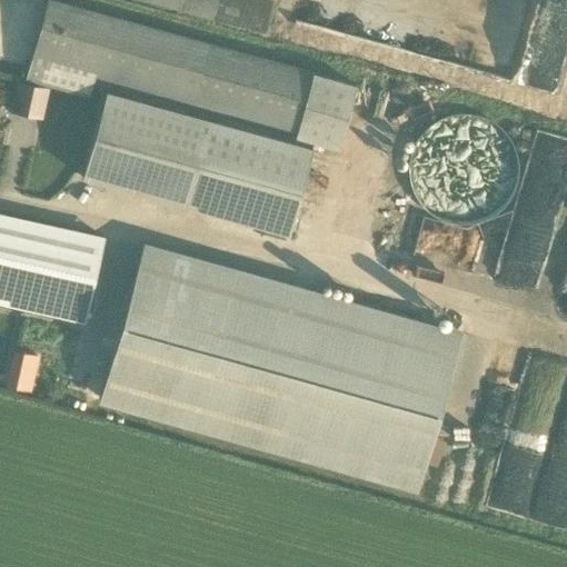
[(339,151),(357,87),(49,0),(26,83),(90,99),(96,79),(297,135),(295,139),(339,151)]
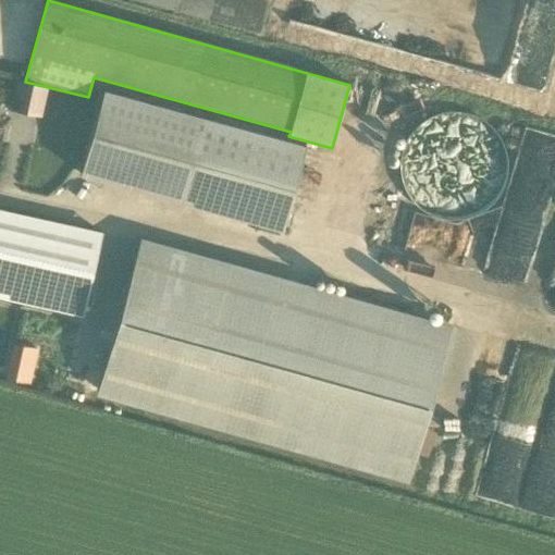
[(135,0),(259,35),(268,0),(266,0),(135,0)]
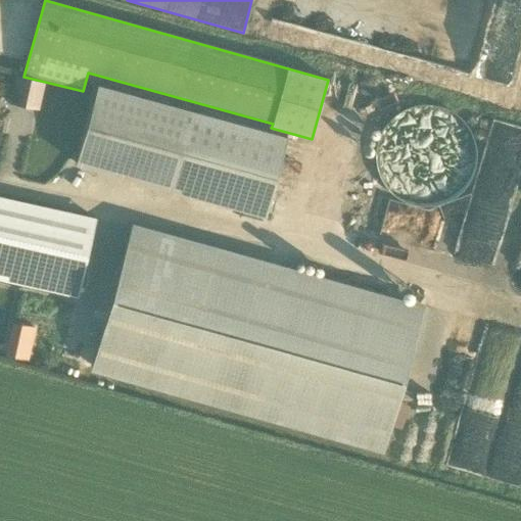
[(520,0),(480,0),(479,13),(463,11),(461,22),(520,33),(520,0)]
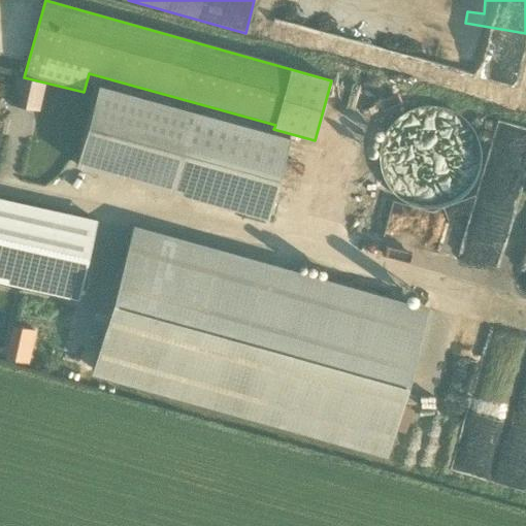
[(268,221),(291,139),(99,86),(75,167),(268,221)]
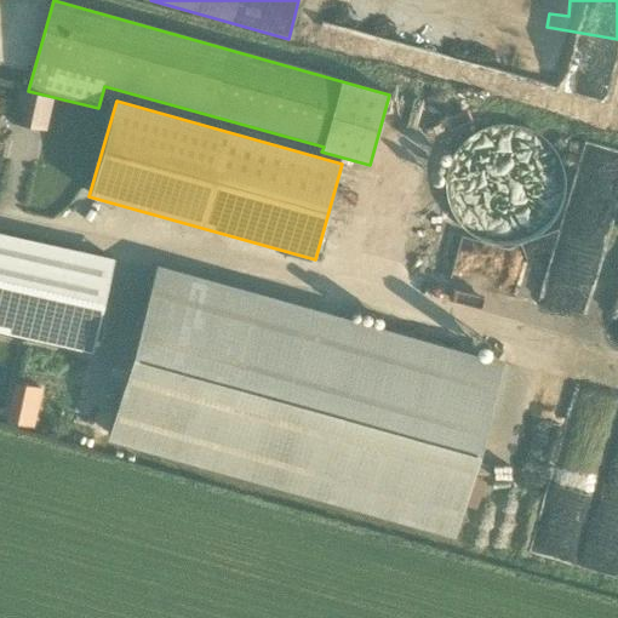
[(446,141),(442,188),(457,242),(456,265),(468,263),(474,194),(475,198),(487,194),(496,222),(514,223),(515,216),(516,217),(550,207),(554,169),(543,131),(499,126),(473,133),(446,141)]
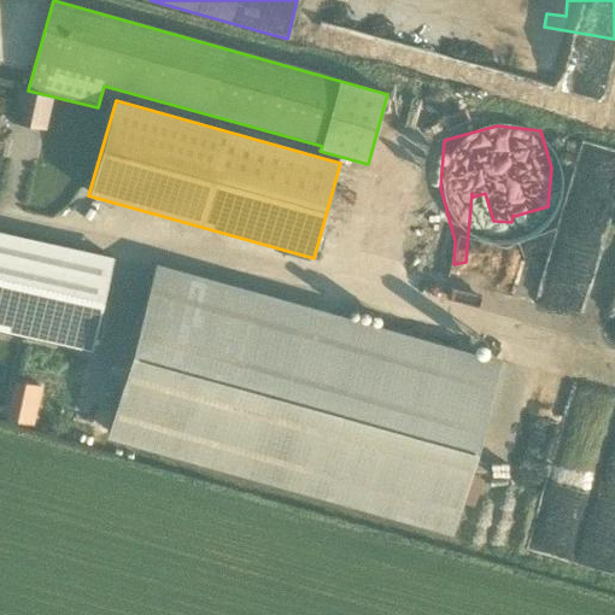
[(614,154),(587,151),(580,165),(614,182),(614,187),(608,189),(614,192),(614,205),(613,206),(607,217),(586,215),(573,220),(564,236),(568,247),(586,257),(568,263),(574,280),(568,290),(544,287),(552,312),(572,315),(614,233),(614,154)]
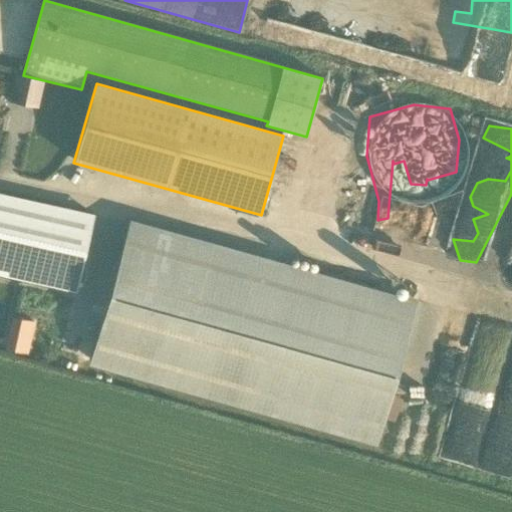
[(0,275),(76,293),(93,218),(0,196),(0,275)]
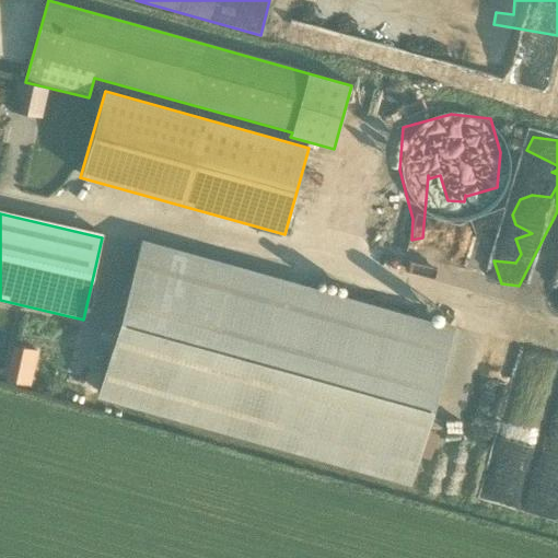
[(455,329),(143,243),(100,399),(411,486),(455,329)]
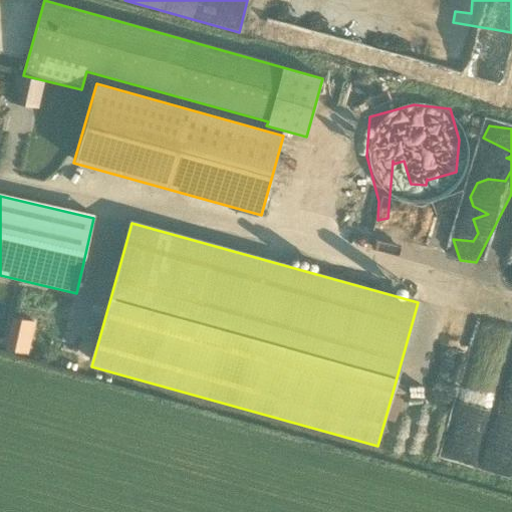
[(468,364),(458,408),(490,415),(500,371),(468,364)]
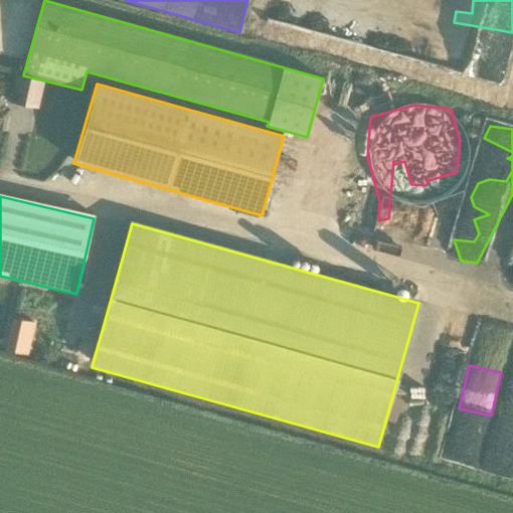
[(512,397),(509,396),(512,386),(503,383),(494,416),(506,419),(502,434),(511,437),(506,454),(512,455),(512,397)]
